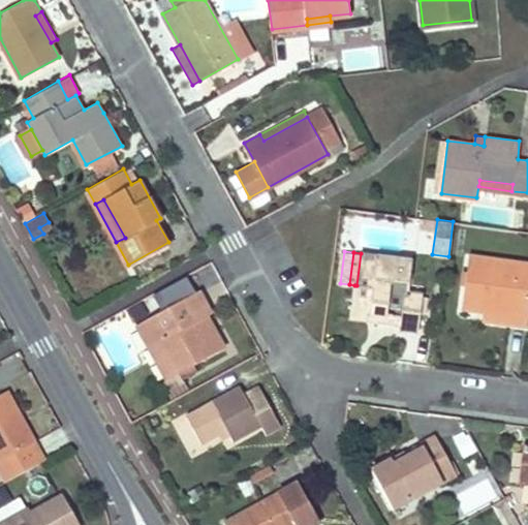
[(392,278),(409,280),(411,259),(361,253),(356,285),(354,285),(351,313),(406,320),(405,332),(424,335),(428,300),(390,295),(390,291),(386,291),(389,278),(392,278)]
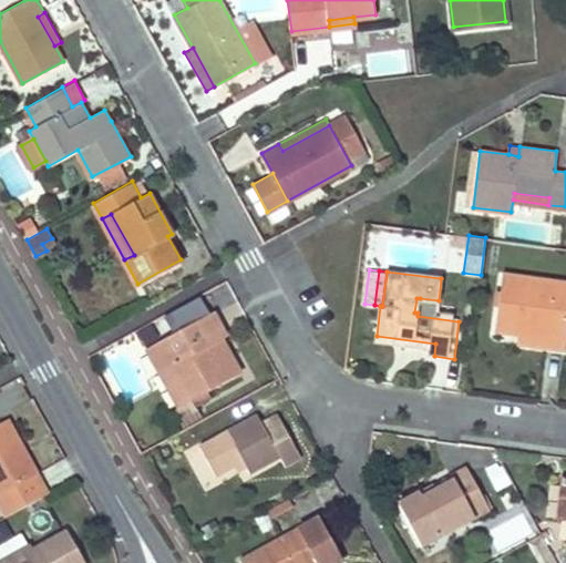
[(495,328),(520,331),(545,335),(548,315),(565,317),(565,282),(504,274),(495,328)]
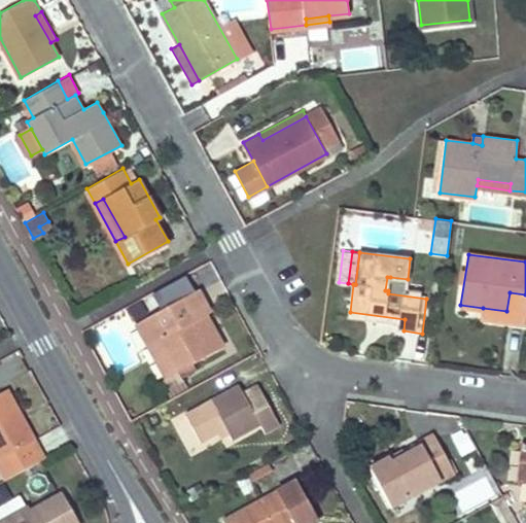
[(163,309),(195,291),(185,274),(153,291),(163,309)]
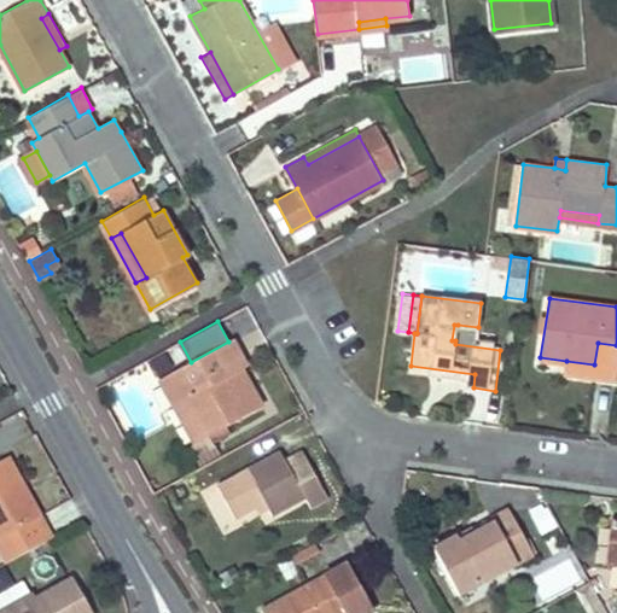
[(159,379),(174,406),(188,398),(208,435),(261,406),(240,368),(236,360),(242,356),(232,339),(228,342),(191,362),(159,379)]
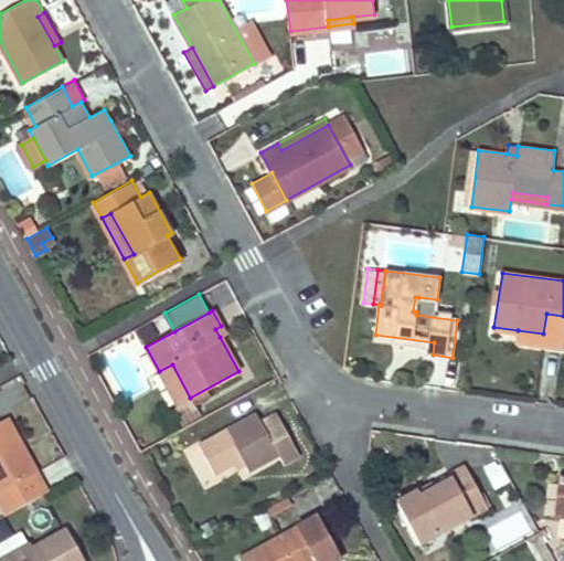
[(543,334),(518,330),(515,340),(563,347),(563,316),(546,314),(543,334)]
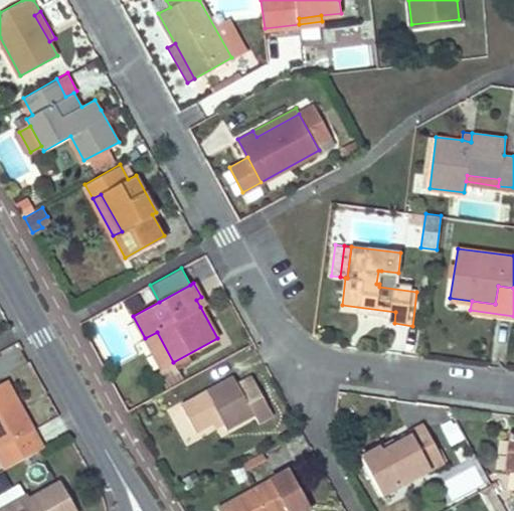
[(201,297),(196,300),(200,307),(205,304),(201,297)]
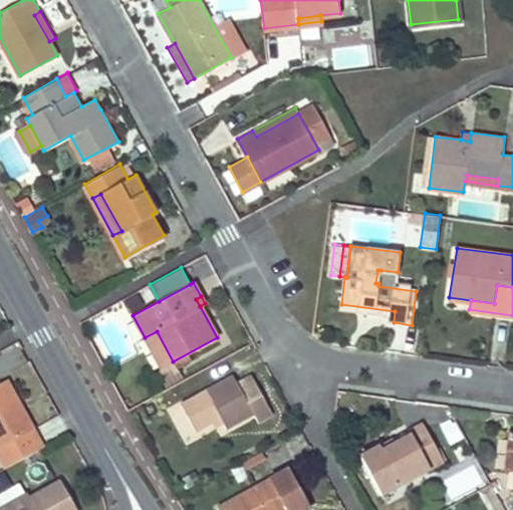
[(157,331),(145,337),(162,367),(173,361),(157,331)]
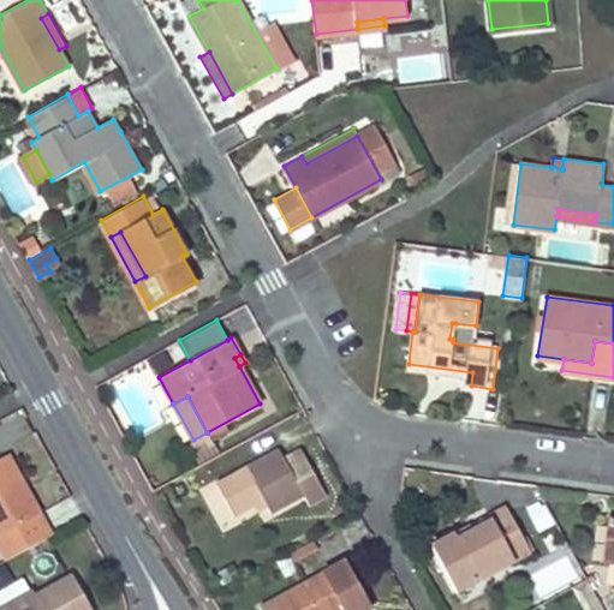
[(237,513),(255,503),(263,497),(267,503),(272,512),(304,494),(309,502),(327,491),(303,448),(284,459),(278,448),(219,480),(237,513)]
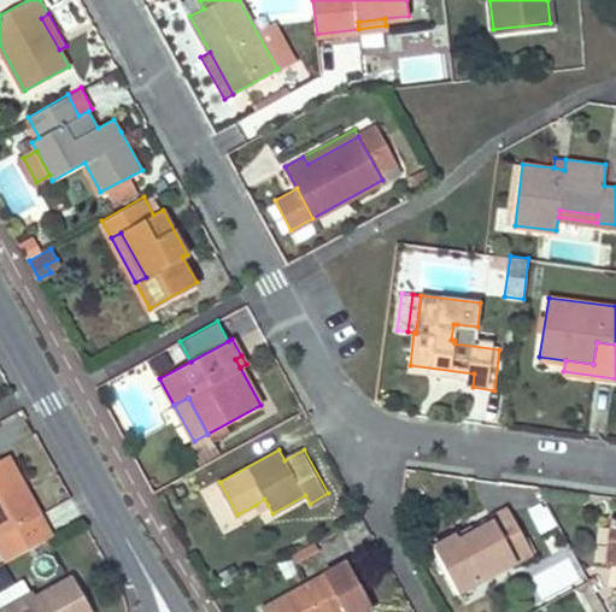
[(0,535),(9,531),(19,551),(51,534),(39,511),(31,516),(16,488),(23,483),(7,454),(0,458),(0,535)]
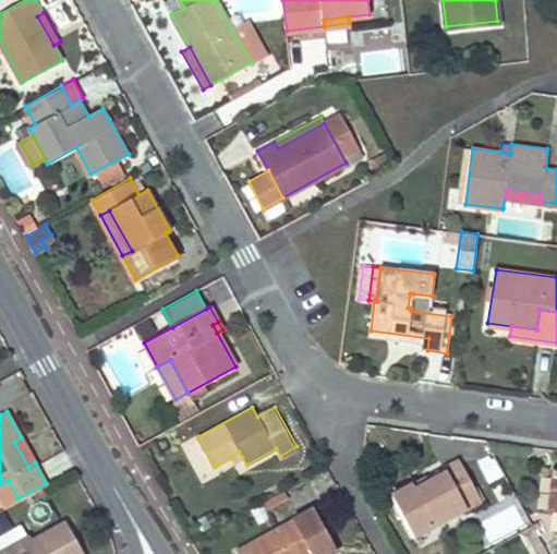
[(35,462),(21,437),(14,442),(28,467),(35,462)]
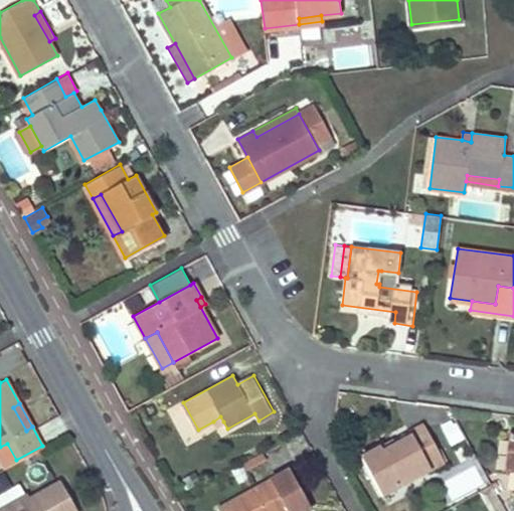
[(220,416),(213,421),(216,427),(223,421),(220,416)]
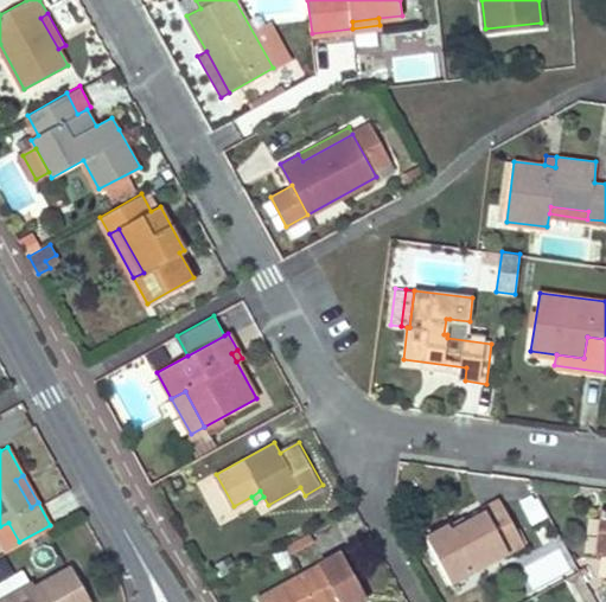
[(533,520),(547,516),(537,493),(523,499),(533,520)]
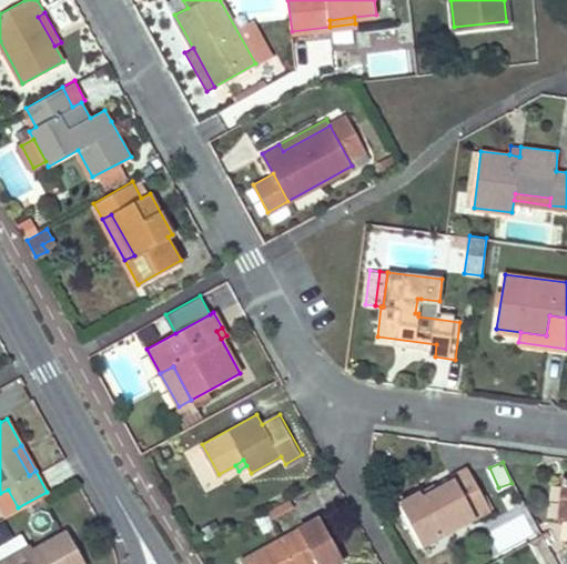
[(425,497),(421,491),(400,503),(422,545),(457,524),(471,517),(489,506),(468,465),(453,473),(456,480),(425,497)]
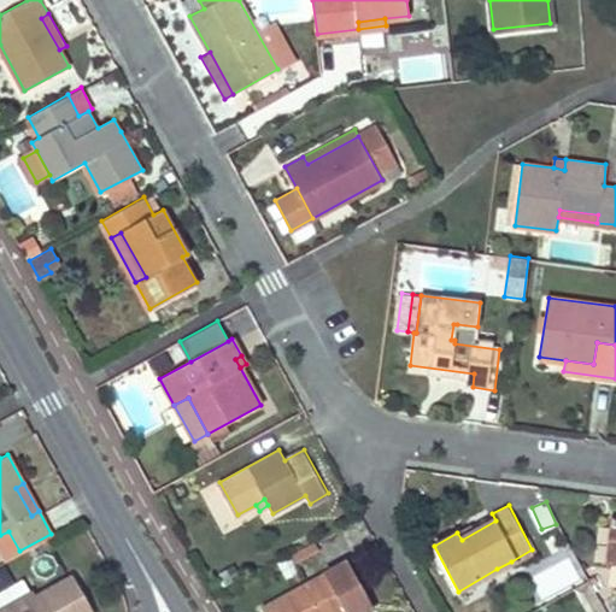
[(492,513),(457,533),(462,540),(496,521),(492,513)]
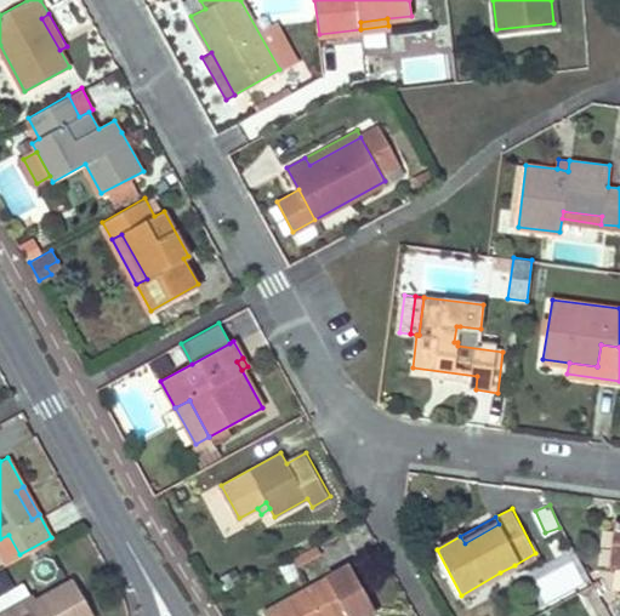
[(9,535),(0,539),(0,549),(6,563),(20,554),(9,535)]
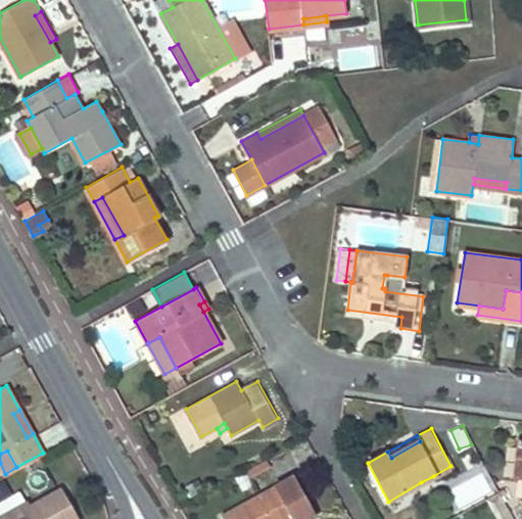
[(268,457),(246,469),(248,474),(270,463),(268,457)]
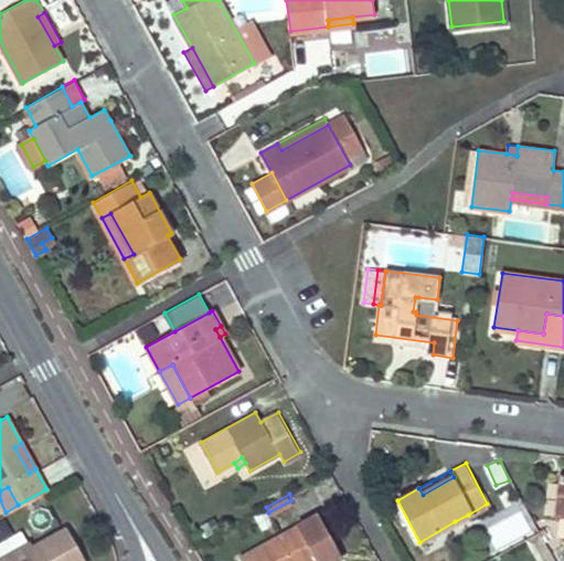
[(524,508),(487,522),(496,544),(533,530),(524,508)]
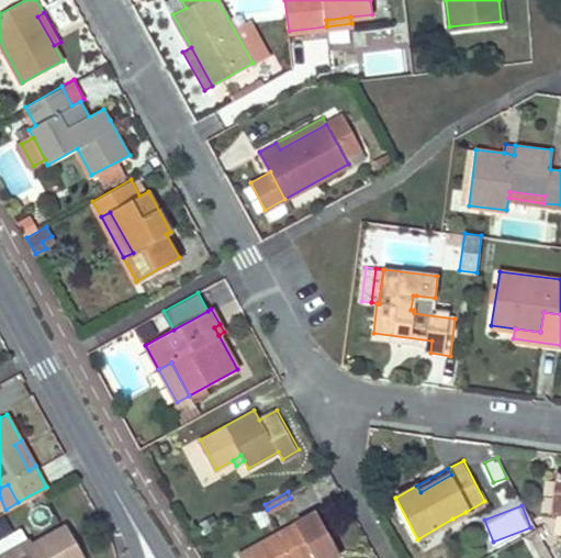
[(240,557),(310,557),(316,555),(317,557),(329,557),(339,553),(316,511),(298,521),(296,520),(238,553),(240,557)]
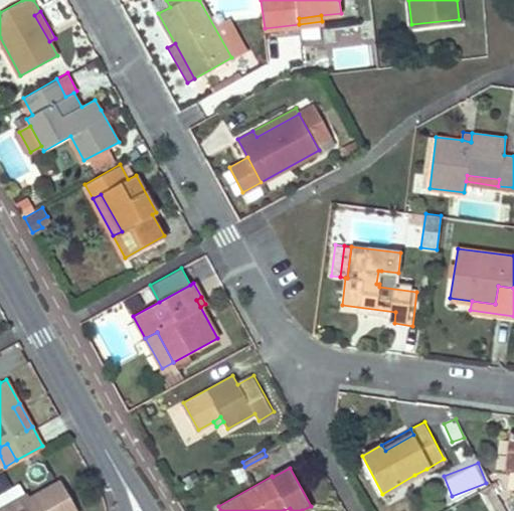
[(426,469),(414,475),(418,484),(432,477),(426,469)]
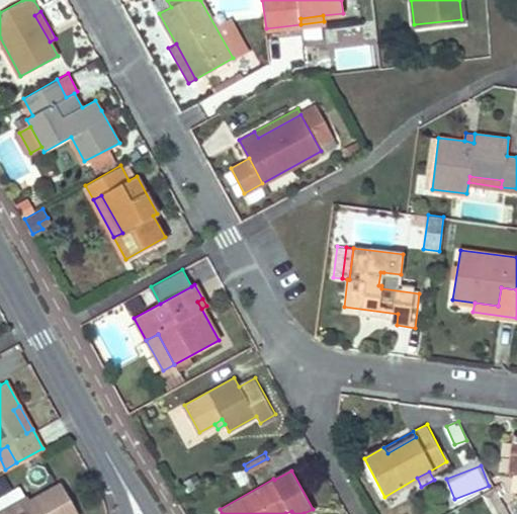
[(25,496),(0,510),(0,513),(77,513),(61,484),(30,501),(27,495),(25,496)]
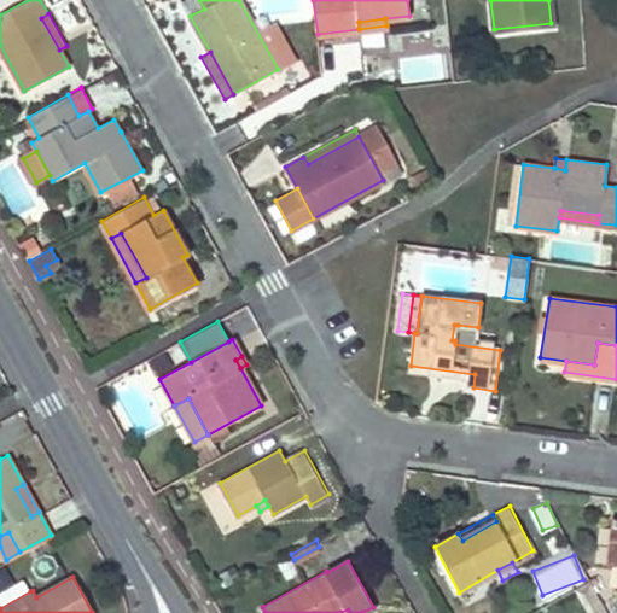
[(0,591),(0,608),(30,591),(24,578),(0,591)]
